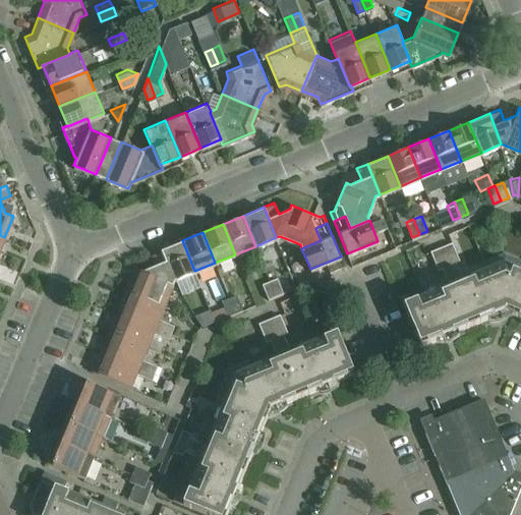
[(175,279),(194,271),(182,240),(162,249),(174,279),(175,279)]
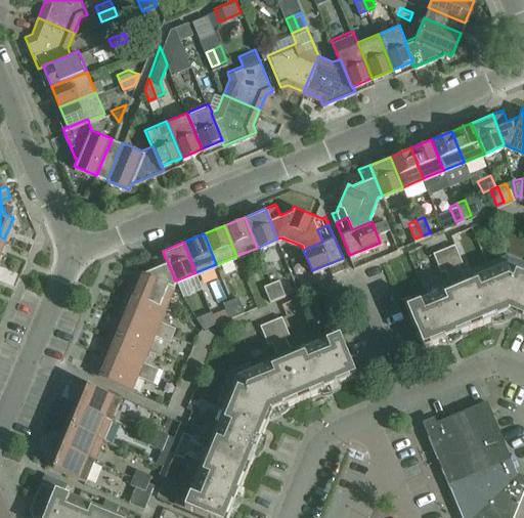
[(507,310),(523,317),(523,258),(507,252),(486,260),(490,269),(466,279),(459,261),(462,260),(454,242),(432,250),(440,269),(444,267),(451,286),(413,302),(409,293),(402,296),(423,346),(507,310)]
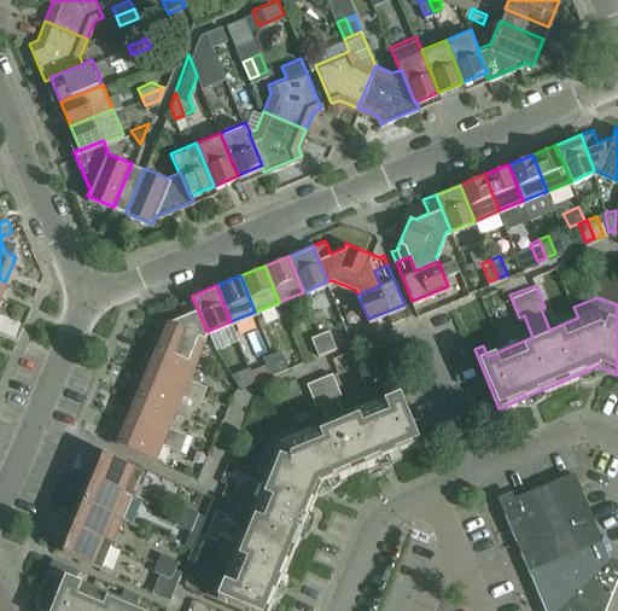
[(194,360),(207,331),(192,296),(180,301),(185,314),(170,320),(161,316),(150,342),(194,360)]
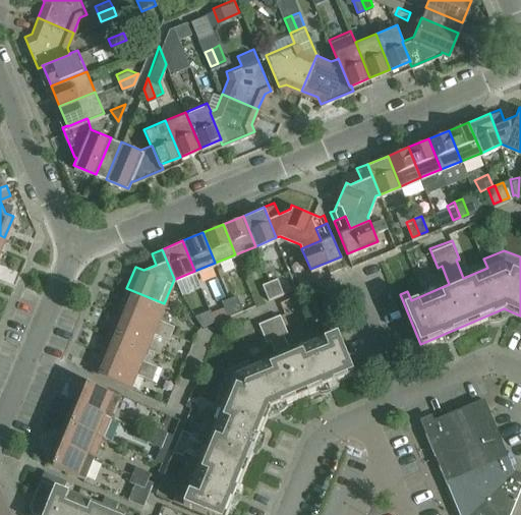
[(277,275),(269,279),(275,294),(283,290),(277,275)]
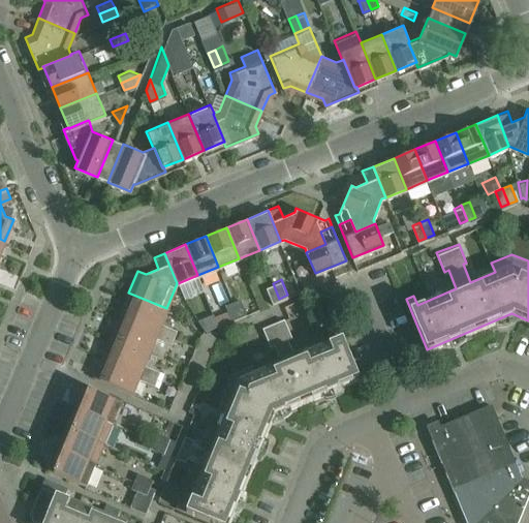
[(279,299),(273,283),(266,286),(272,301),(279,299)]
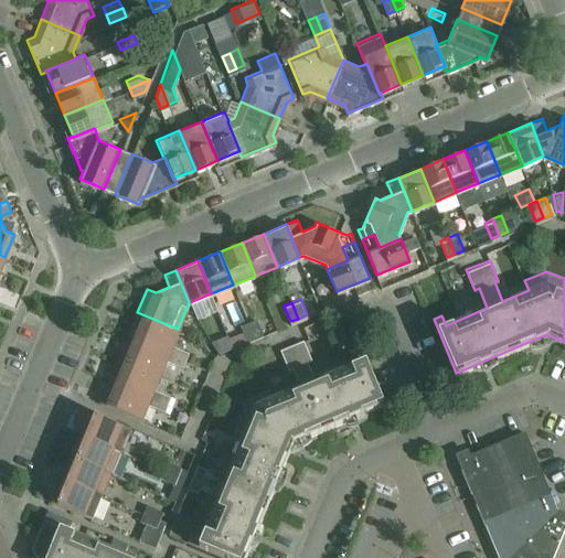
[(128,334),(185,357),(189,351),(172,343),(178,329),(137,312),(128,334)]
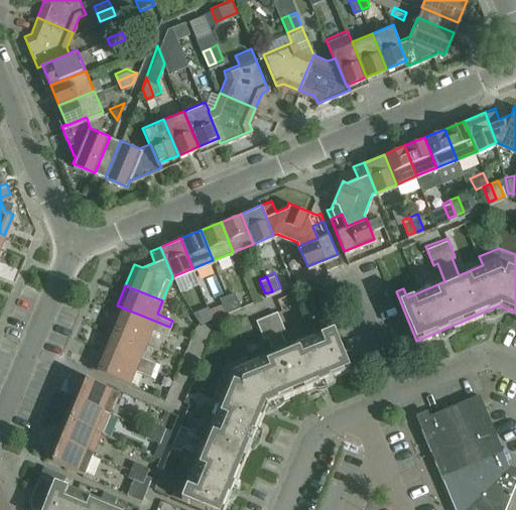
[(332,286),(321,290),(328,305),(339,300),(332,286)]
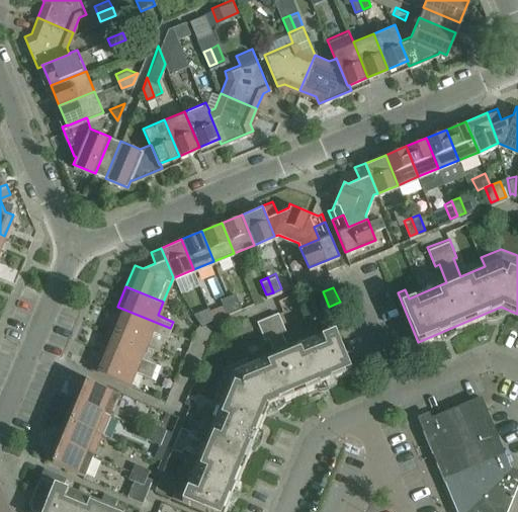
[(235,290),(227,293),(233,309),(241,306),(235,290)]
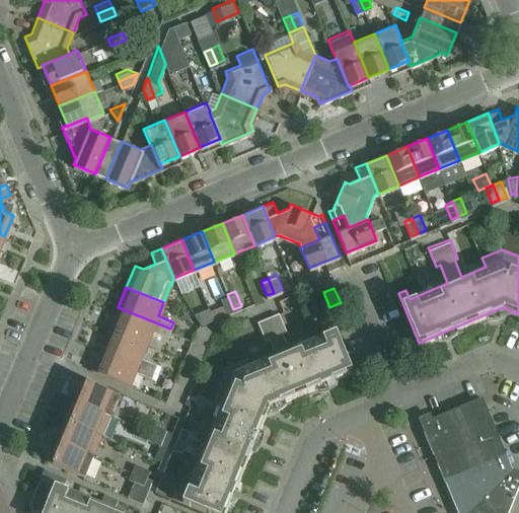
[(233,309),(227,294),(220,297),(226,312),(233,309)]
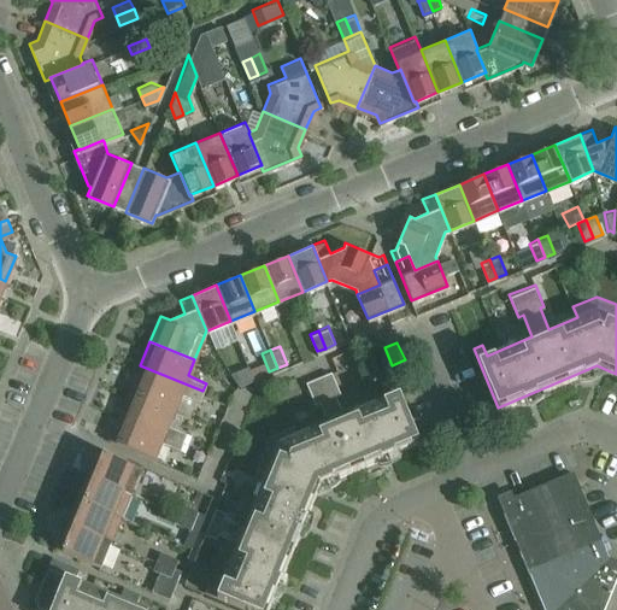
[(239,383),(254,377),(248,364),(230,371),(239,383)]
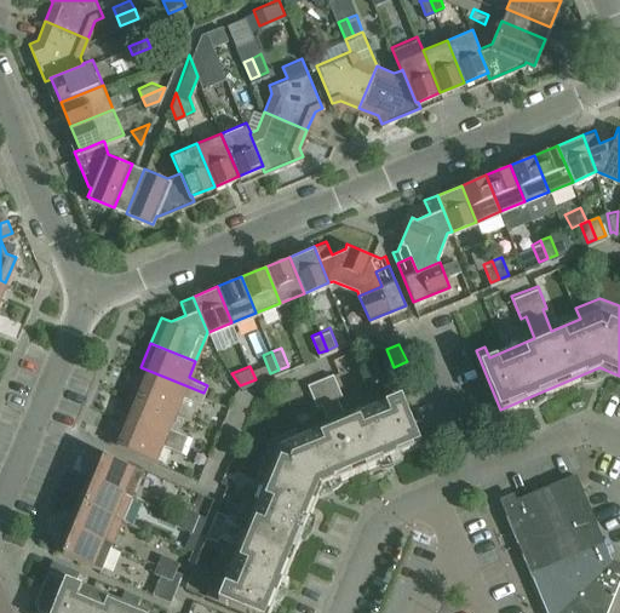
[(131,390),(176,410),(182,394),(200,401),(204,393),(141,367),(131,390)]
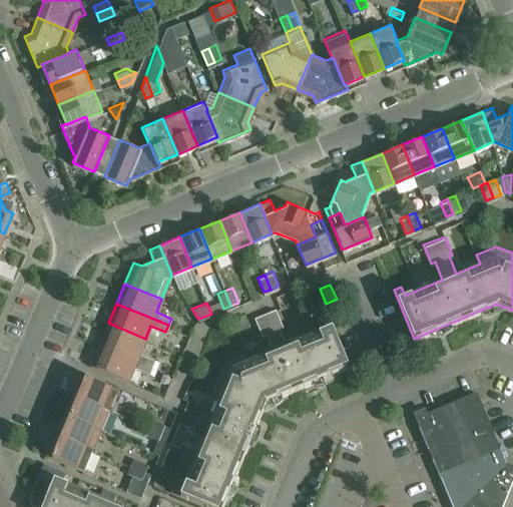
[(225,360),(210,394),(219,398),(204,435),(186,428),(188,424),(178,420),(170,442),(179,445),(181,442),(198,449),(182,487),(173,483),(170,490),(210,506),(220,506),(266,400),(349,366),(328,317),(321,320),(325,329),(287,345),(280,327),(283,326),(276,307),(253,316),(262,334),(266,333),(273,351),(248,361),(245,351),(225,360)]
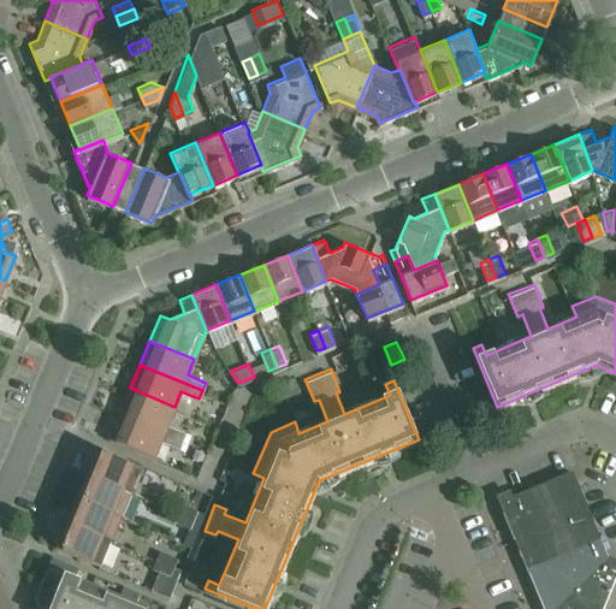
[(175,407),(130,388),(119,413),(183,438),(185,430),(167,423),(175,407)]
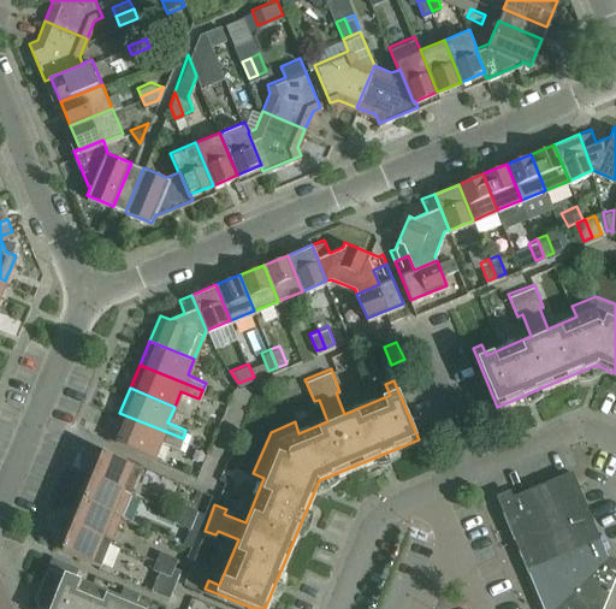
[(183,438),(119,413),(110,437),(154,456),(161,439),(179,447),(183,438)]
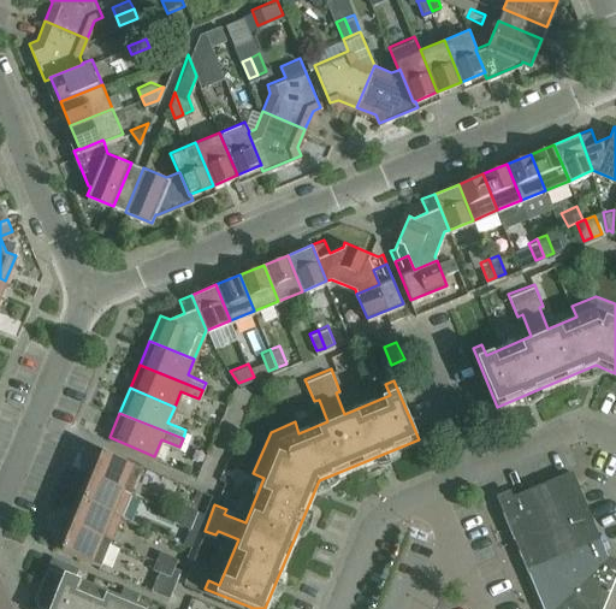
[(86,472),(130,490),(141,465),(95,447),(86,472)]
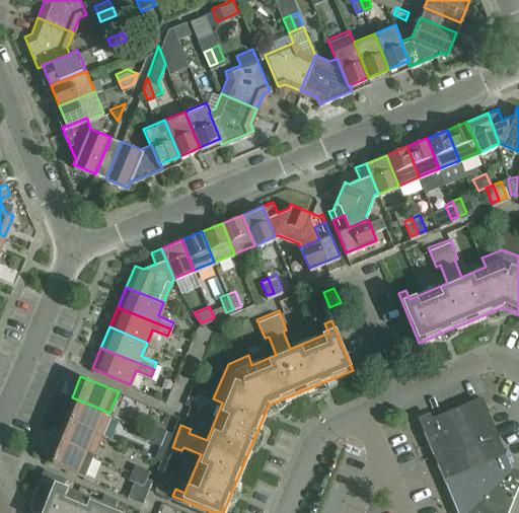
[(442,459),(499,436),(482,394),(425,419),(442,459)]
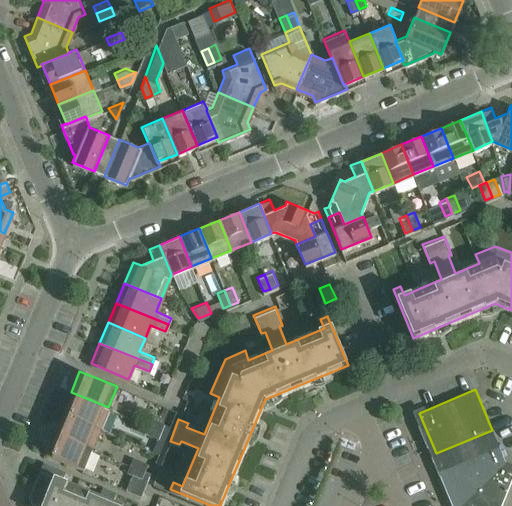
[(71,392),(63,412),(100,427),(108,407),(71,392)]
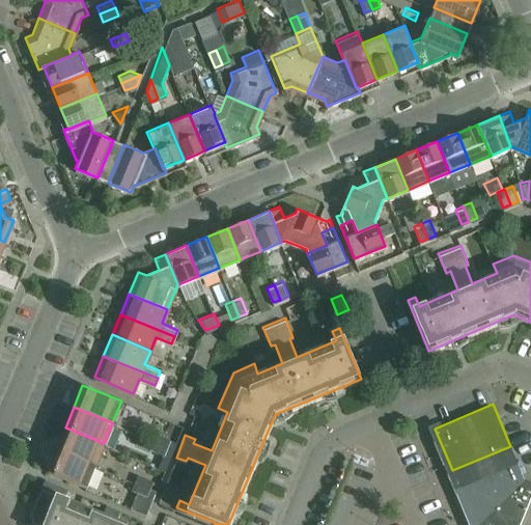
[(104,443),(65,427),(56,448),(95,464),(104,443)]
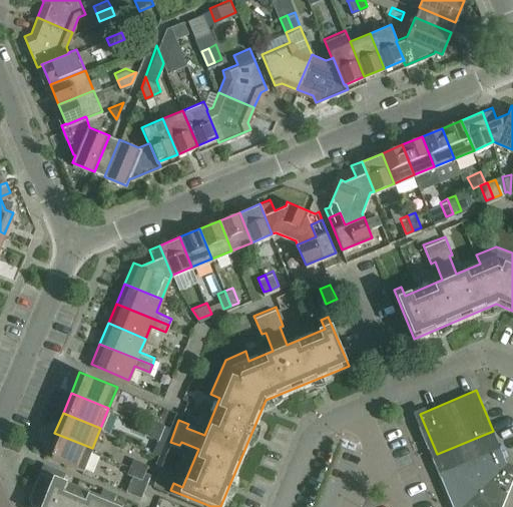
[(162,424),(147,418),(145,424),(160,430),(162,424)]
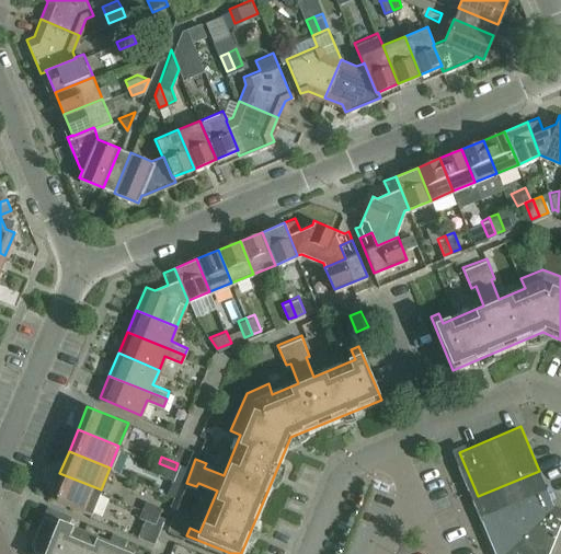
[(175,470),(159,463),(157,471),(172,477),(175,470)]
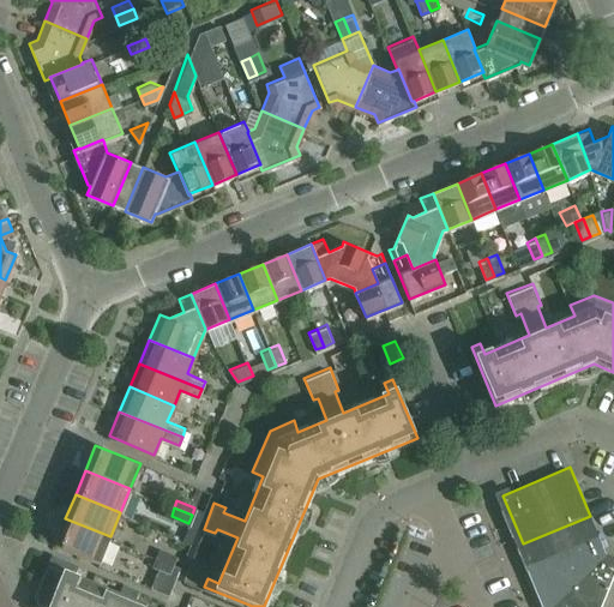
[(533,568),(601,540),(590,516),(523,544),(533,568)]
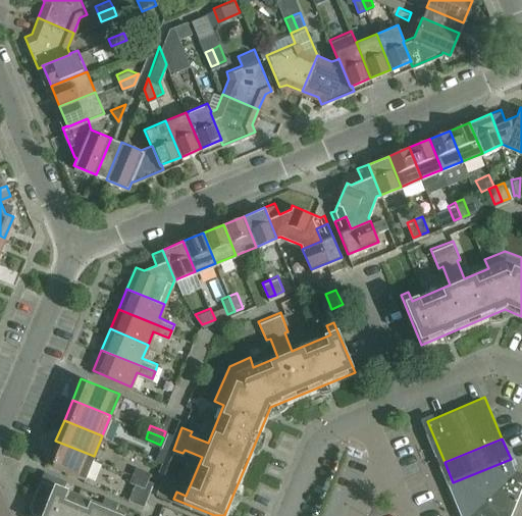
[(85,477),(94,456),(55,441),(47,461),(85,477)]
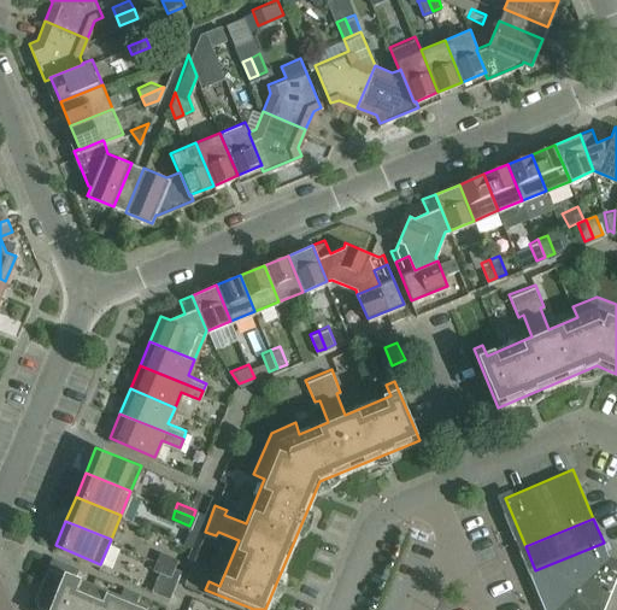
[(551,609),(552,609),(609,555),(604,543),(535,570),(551,609)]
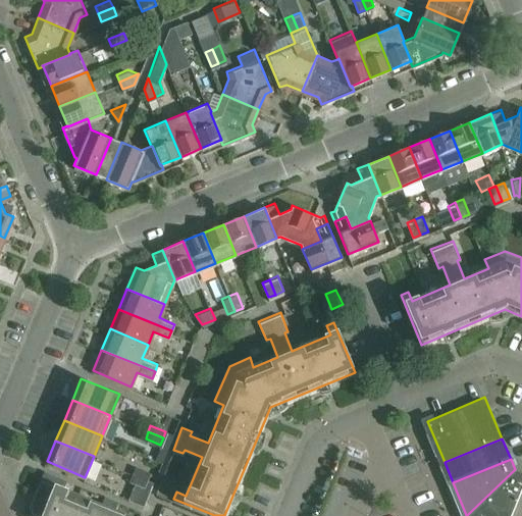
[(398,475),(414,470),(411,460),(395,465),(398,475)]
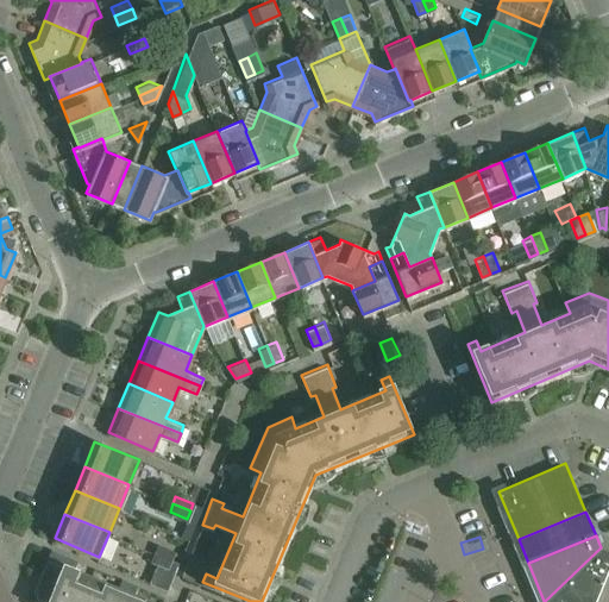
[(173,549),(156,541),(154,550),(170,557),(173,549)]
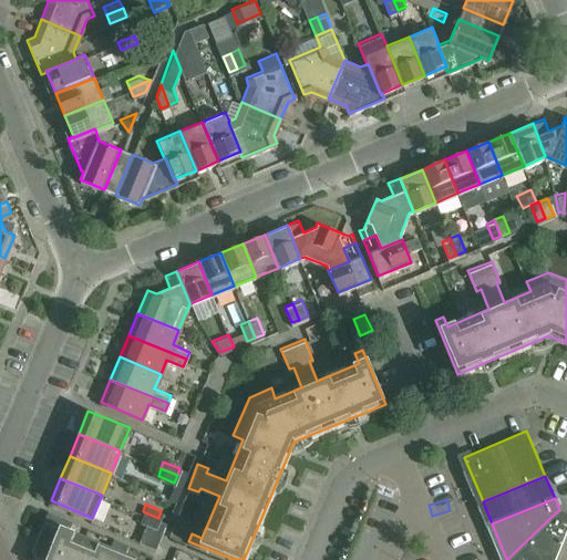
[(129,542),(113,537),(109,547),(68,529),(72,519),(48,509),(31,548),(34,556),(44,559),(169,559),(141,559),(124,552),(129,542)]
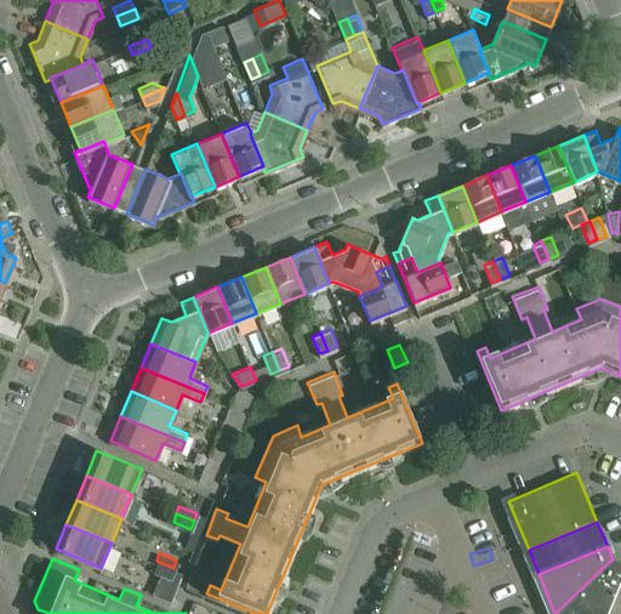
[(604,613),(620,576),(620,561),(613,558),(556,613),(604,613)]
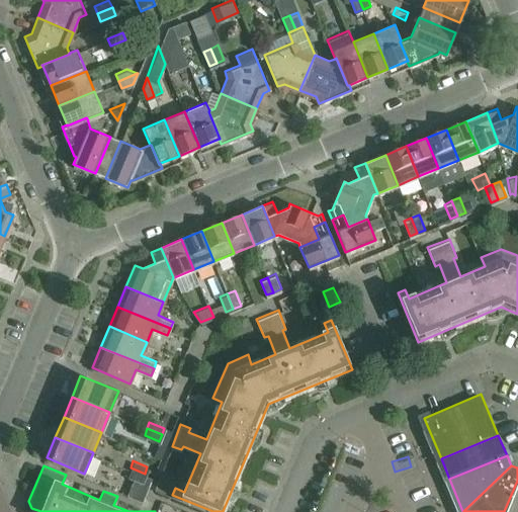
[(145,474),(131,467),(127,475),(142,481),(145,474)]
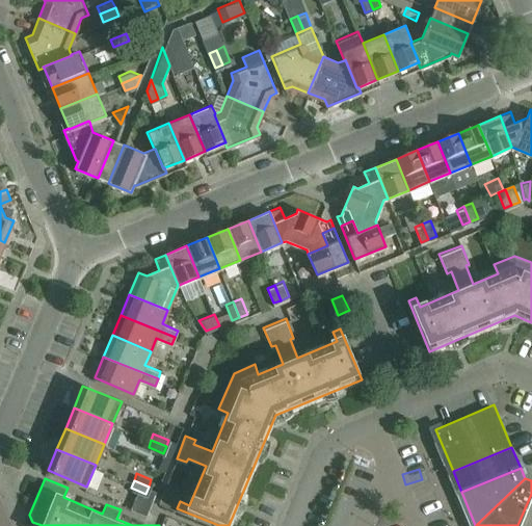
[(531,525),(531,494),(517,525),(531,525)]
